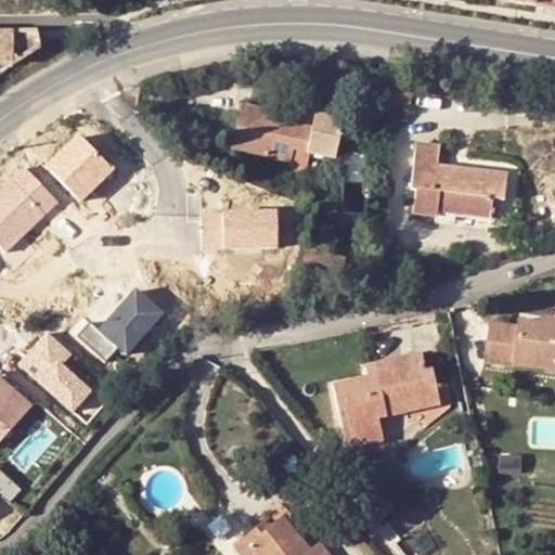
[(0,30),(0,64),(11,64),(37,42),(37,31),(0,30)]
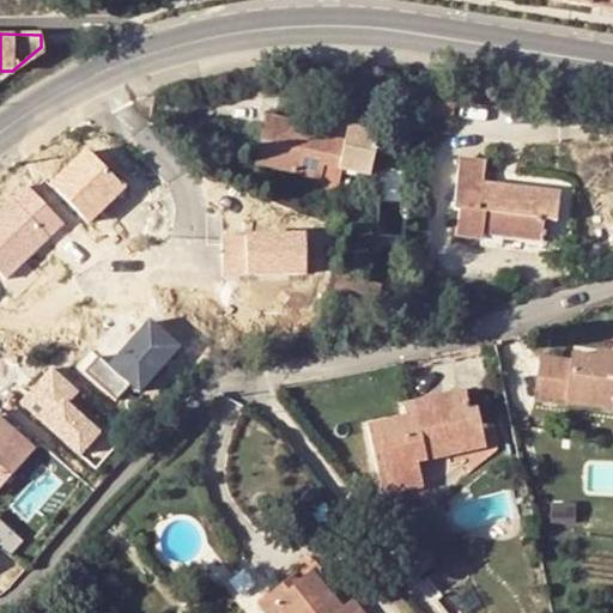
[(258,167),(338,181),(340,168),(370,174),(378,131),(347,125),(345,140),(297,132),(299,120),(267,114),(258,167)]
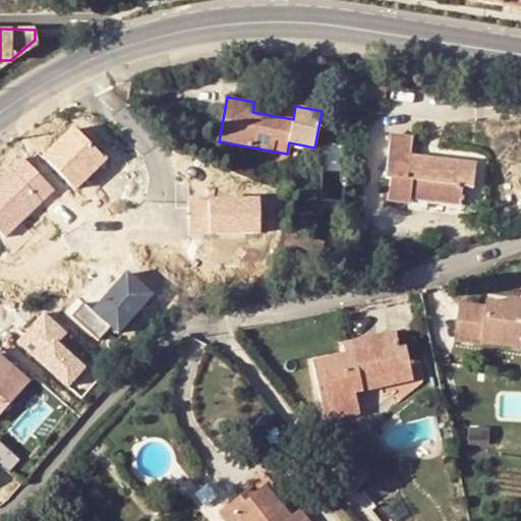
[(77,189),(108,158),(73,124),(43,156),(77,189)]
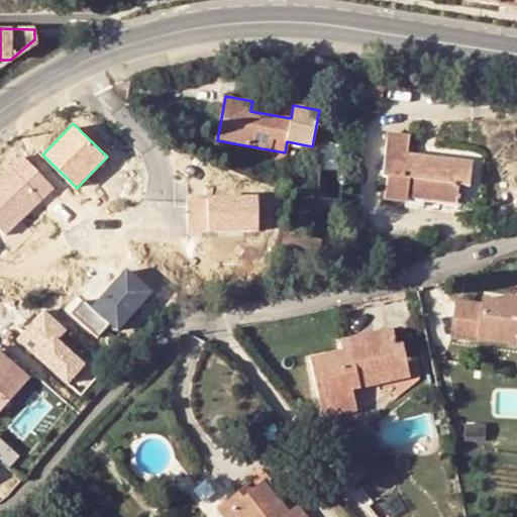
[(407,154),(409,136),(388,134),(383,178),(388,179),(386,199),(408,201),(409,197),(455,202),(457,184),(470,185),(472,162),(407,154)]
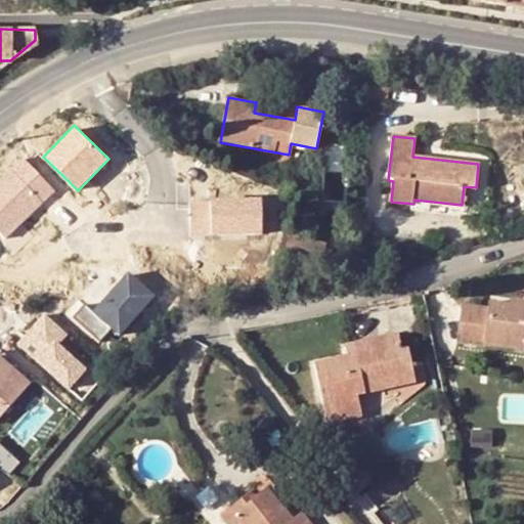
[(54,190),(23,158),(0,179),(0,232),(5,237),(54,190)]
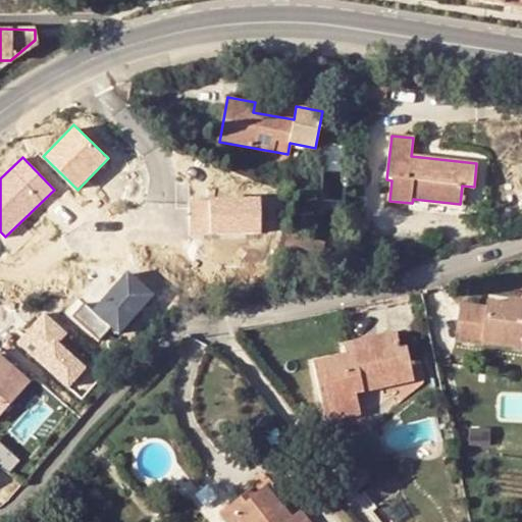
[(192,235),(261,232),(259,197),(191,198),(192,235)]
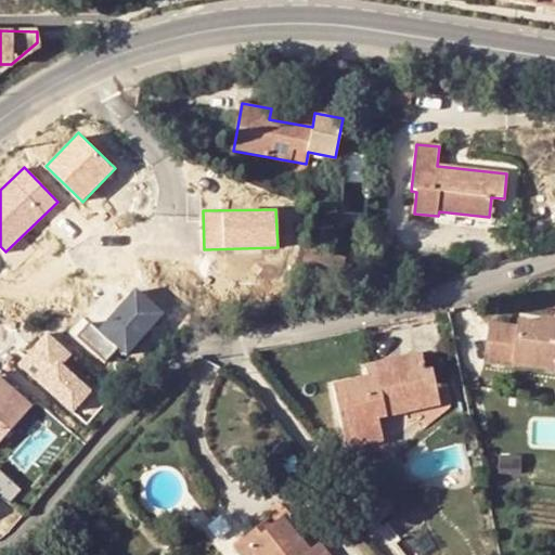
[(137,292),(101,332),(91,323),(79,336),(107,361),(118,349),(126,356),(163,314),(137,292)]
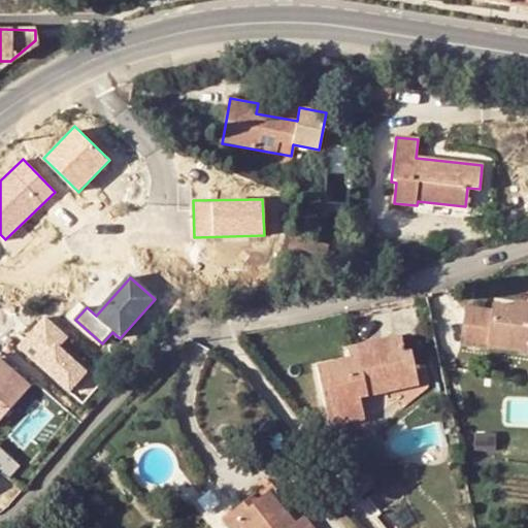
[(461,342),(527,350),(527,306),(517,305),(516,309),(492,307),(491,316),(466,312),(461,342)]
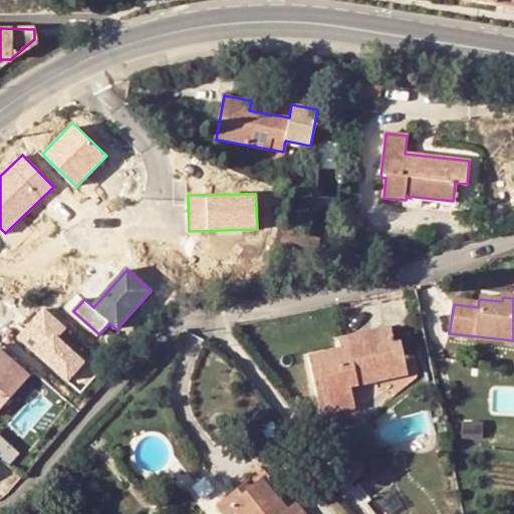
[(57,337),(65,328),(44,309),(18,338),(68,381),(86,361),(57,337)]
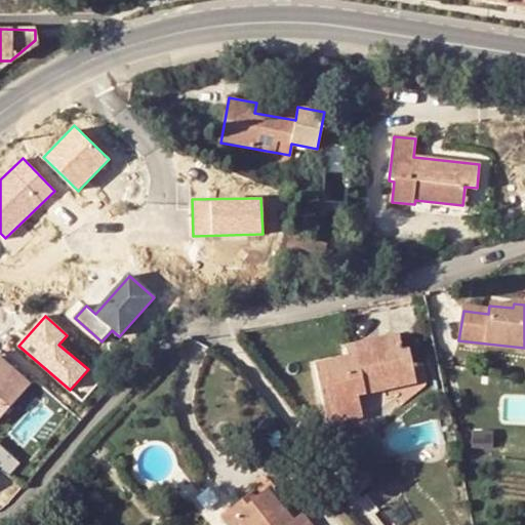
[(361,416),(357,394),(416,382),(410,348),(402,349),(400,334),(341,345),(344,356),(310,362),(321,423),(361,416)]
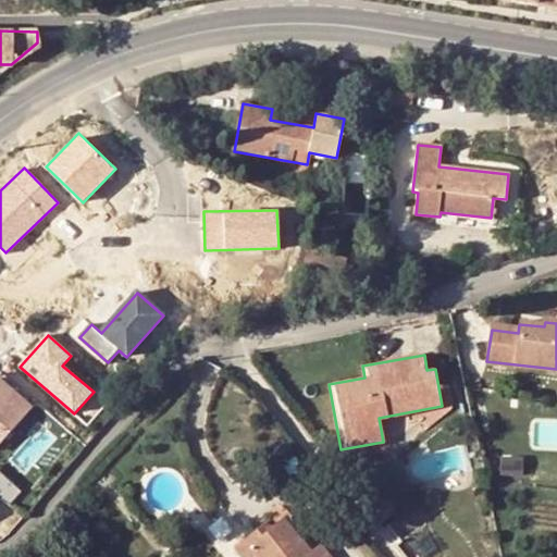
[(0,446),(27,412),(0,391),(0,446)]
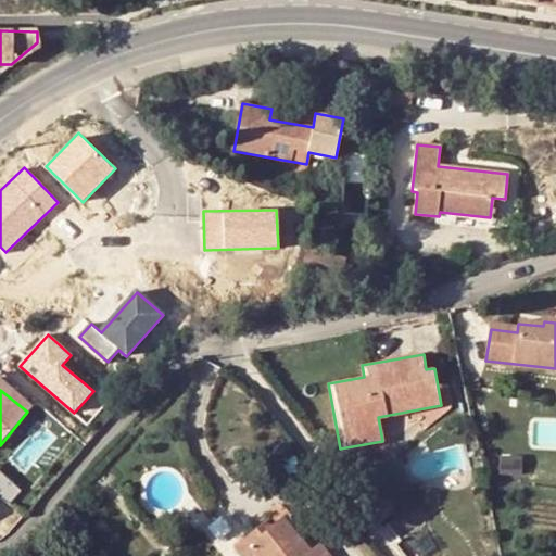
[(330,555),(321,544),(312,552),(285,518),(263,534),(257,529),(236,546),(242,555),(330,555)]
